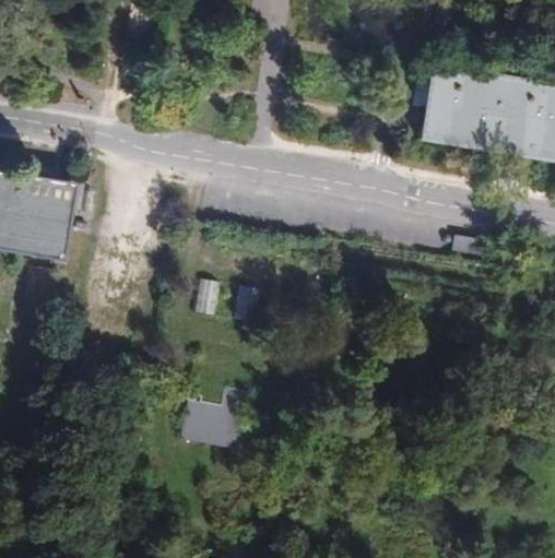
[(554,84),(458,69),(457,73),(432,70),(421,141),(554,162),(554,84)]
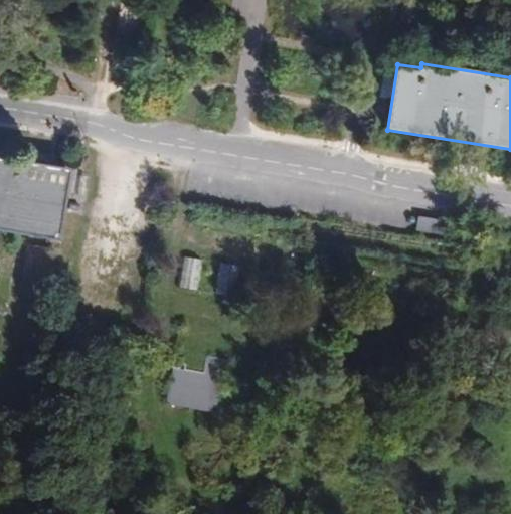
[(0,161),(0,233),(50,242),(61,171),(0,161)]
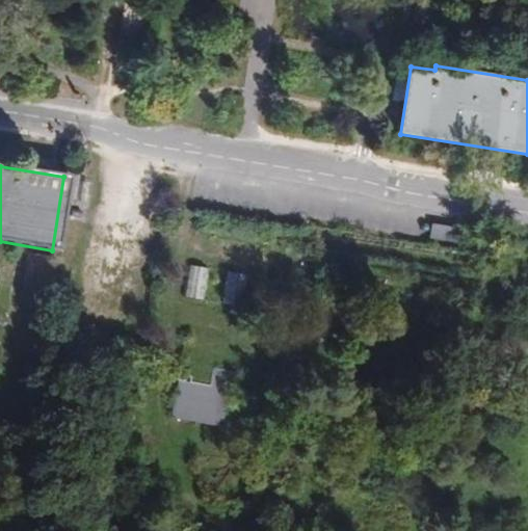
[(472,232),(433,226),(429,249),(468,256),(472,232)]
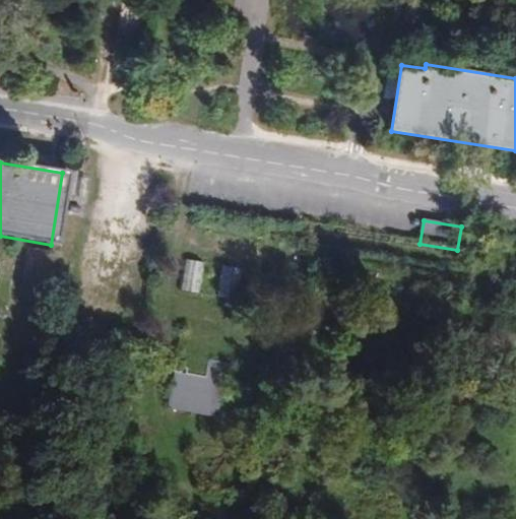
[(200,268),(182,265),(178,290),(196,294),(200,268)]
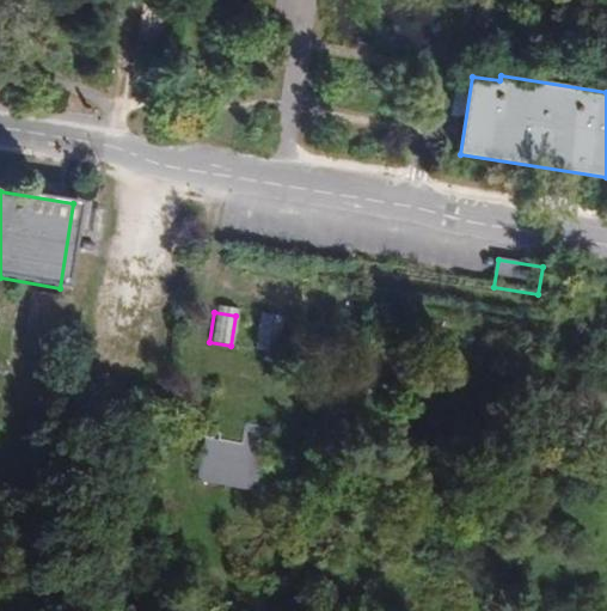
[(281,323),(259,318),(253,354),(275,358),(281,323)]
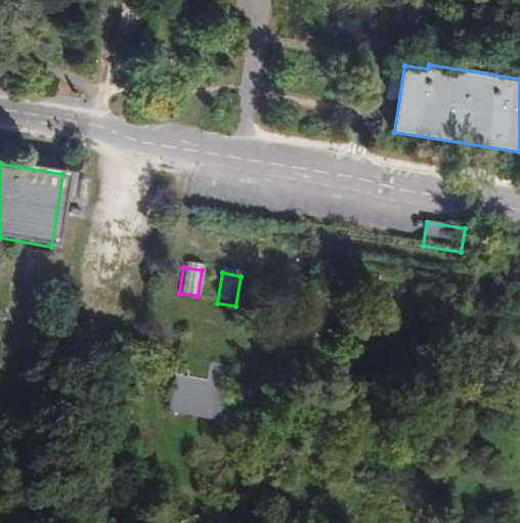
[(279,282),(271,281),(267,308),(275,309),(279,282)]
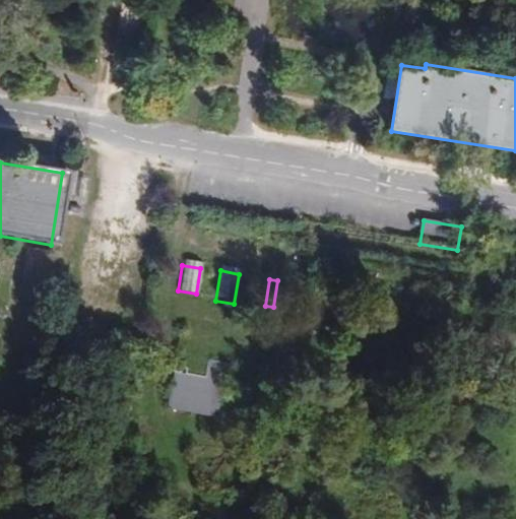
[(213,383),(173,376),(167,411),(237,424),(241,397),(211,392),(213,383)]
